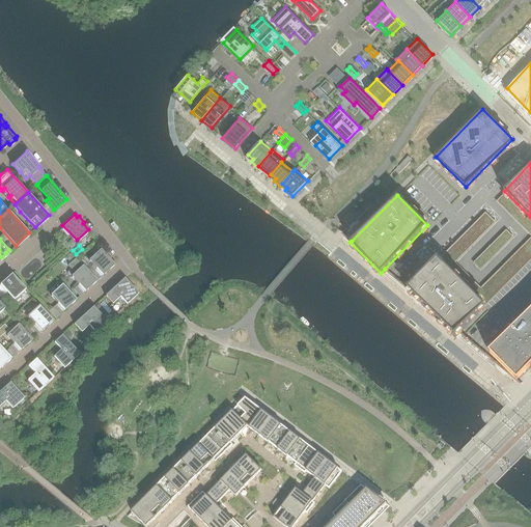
[(106,253),(101,247),(88,257),(103,273),(114,262),(111,259),(112,258),(107,252),(106,253)]
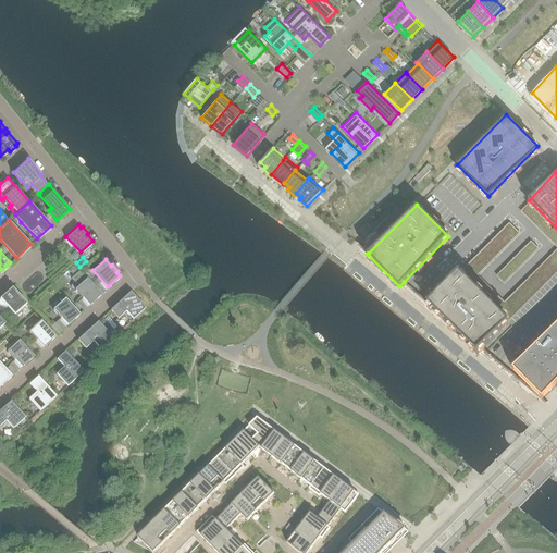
[(73,263),(69,267),(74,272),(77,269),(73,263)]
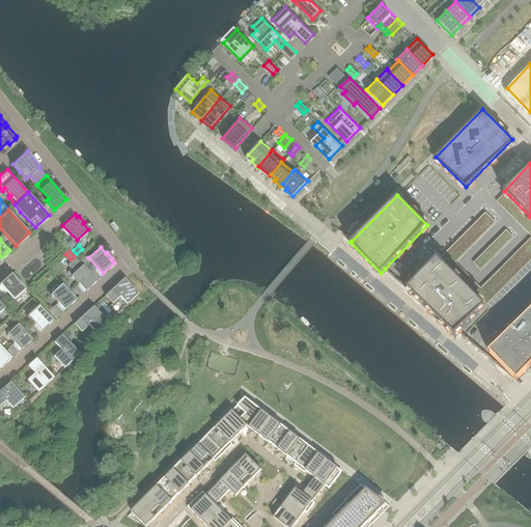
[(96,278),(76,255),(67,262),(75,270),(71,273),(85,288),(96,278)]
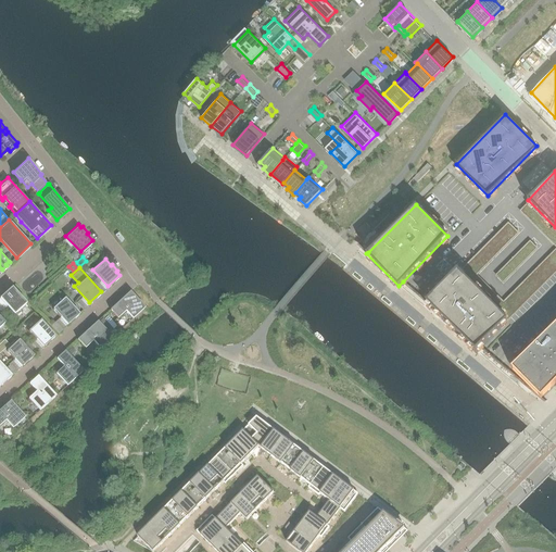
[(491,302),(457,270),(429,298),(478,347),(507,318),(491,302)]
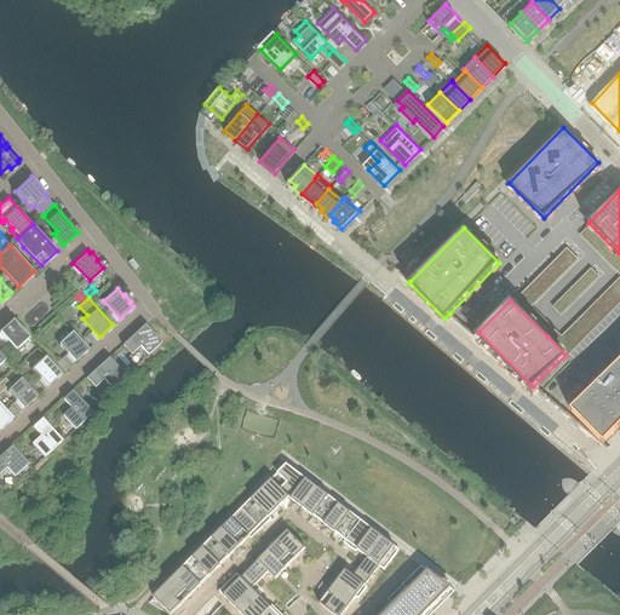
[(13,317),(0,328),(0,329),(16,348),(29,335),(13,317)]
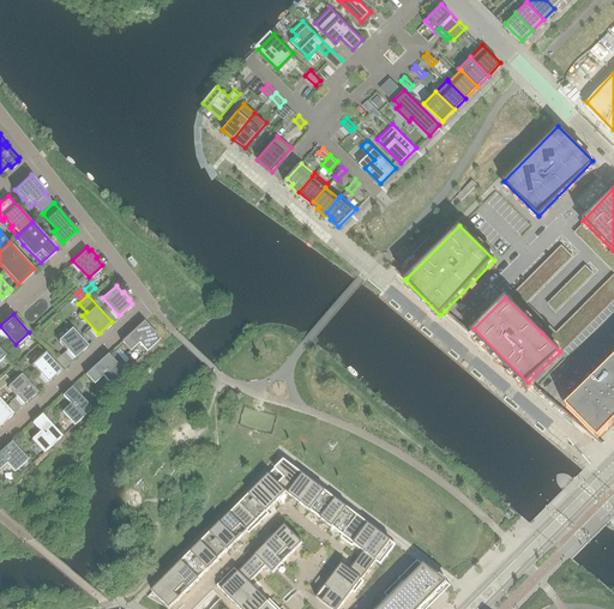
[(130,348),(138,339),(146,348),(160,336),(144,318),(121,338),(130,348)]
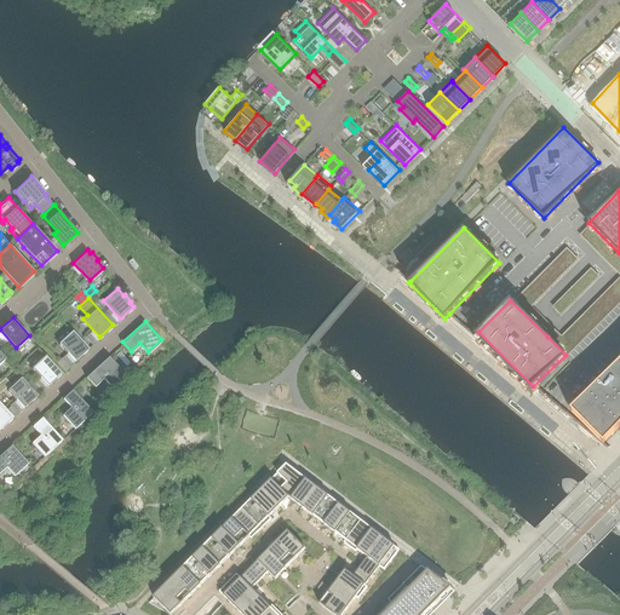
[(89,346),(73,328),(58,342),(75,358),(89,346)]
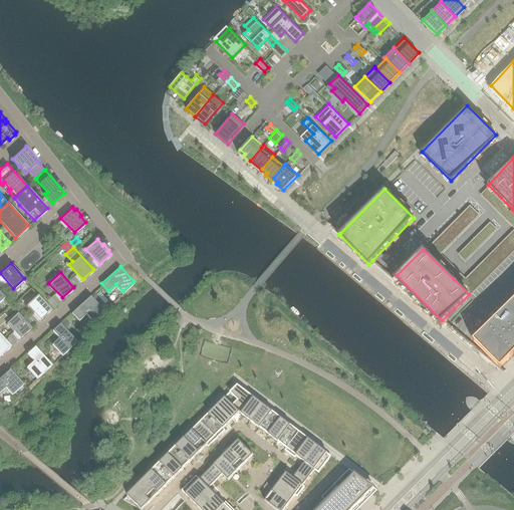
[(51,307),(37,293),(26,303),(40,318),(51,307)]
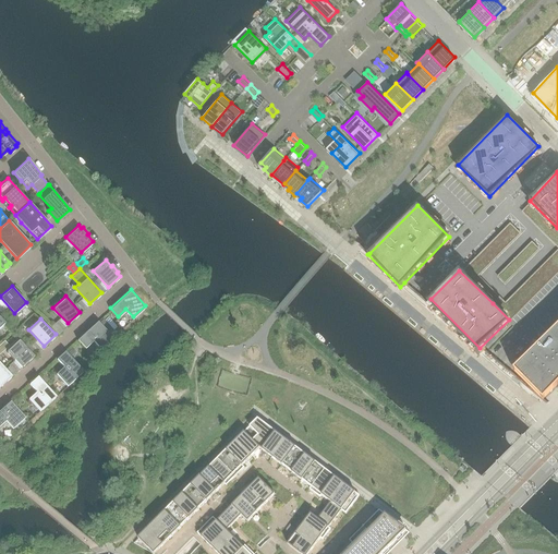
[(85,346),(93,339),(100,347),(112,336),(98,320),(77,338),(85,346)]
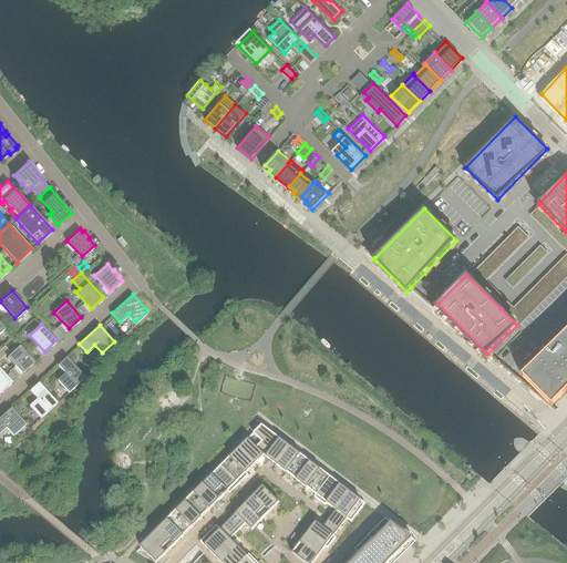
[(116,334),(109,326),(104,329),(112,338),(116,334)]
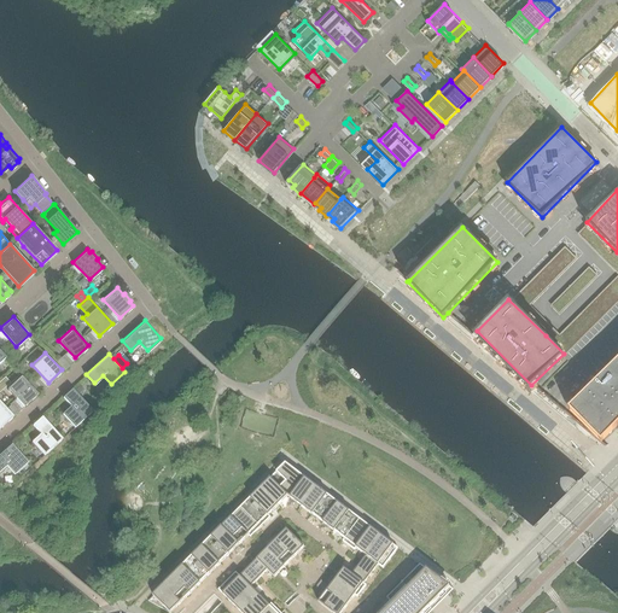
[(617,422),(617,358),(569,408),(601,439),(617,422)]
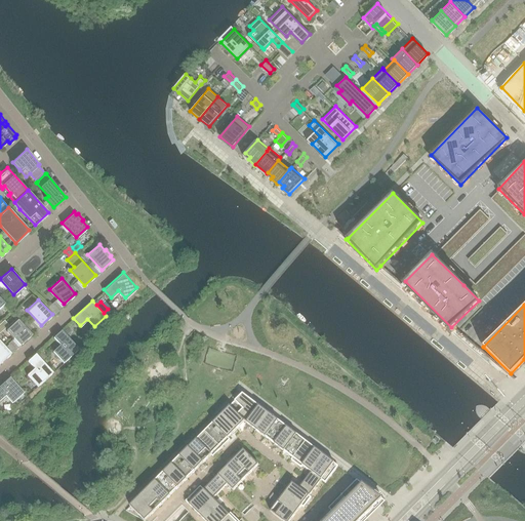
[(32,333),(17,318),(6,328),(21,344),(32,333)]
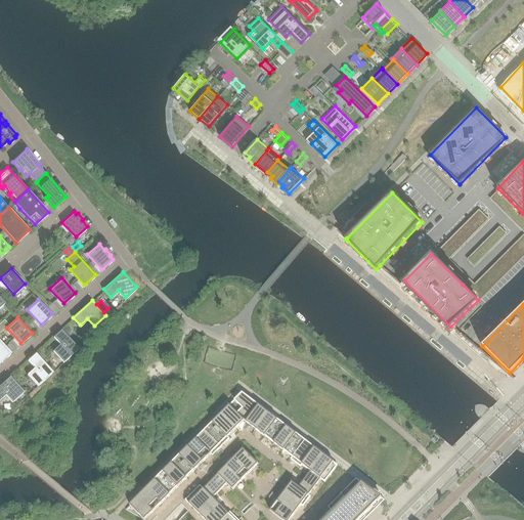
[(71,328),(68,325),(62,329),(66,333),(71,328)]
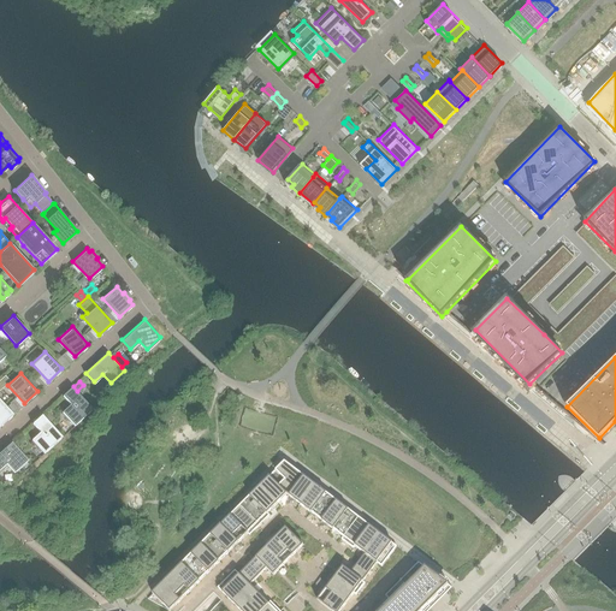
[(61,410),(75,423),(92,408),(72,385),(63,393),(70,402),(61,410)]
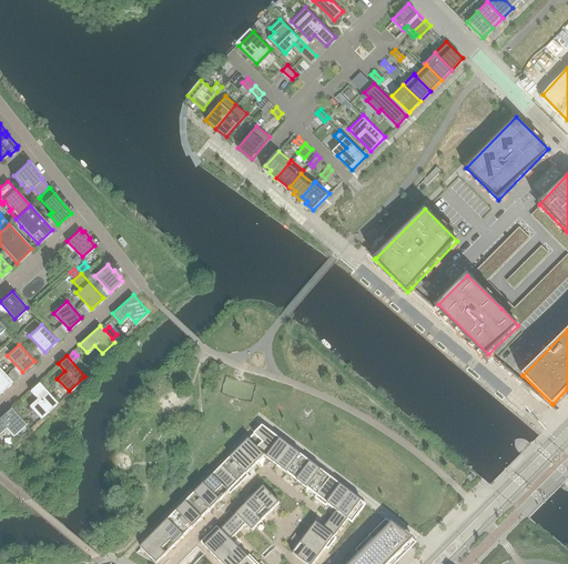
[(0,368),(0,391),(12,381),(0,368)]
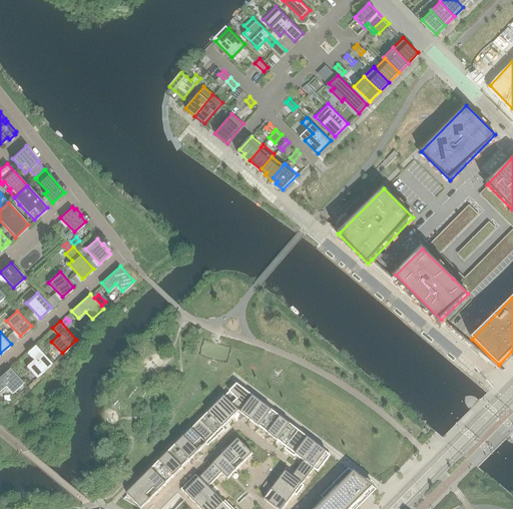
[(26,365),(36,376),(51,362),(34,344),(27,351),(33,358),(26,365)]
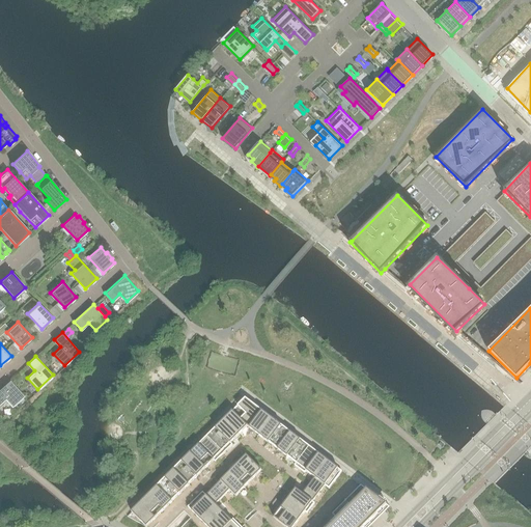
[(0,403),(5,398),(11,406),(24,395),(9,380),(0,388),(0,403)]
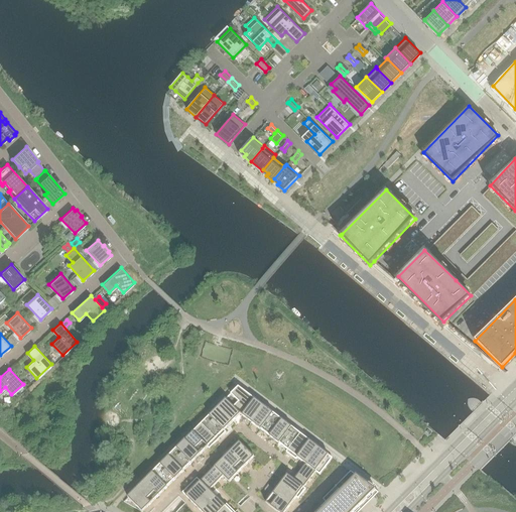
[(232,390),(226,396),(240,411),(242,412),(254,396),(255,396),(241,385),(238,383),(232,390)]
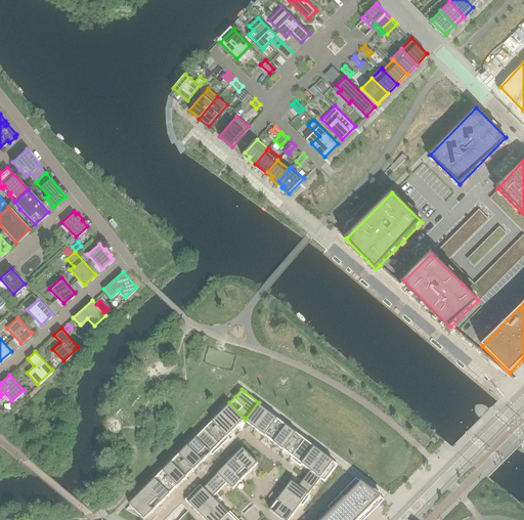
[(221,410),(235,426),(244,418),(229,402),(225,406),(221,410)]
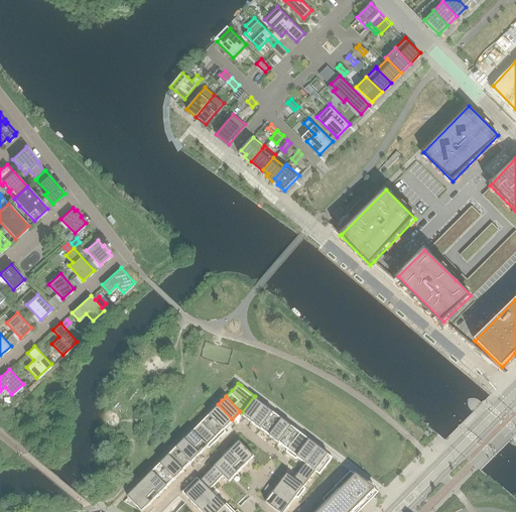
[(254,396),(242,412),(246,415),(251,419),(264,403),(255,396),(254,396)]
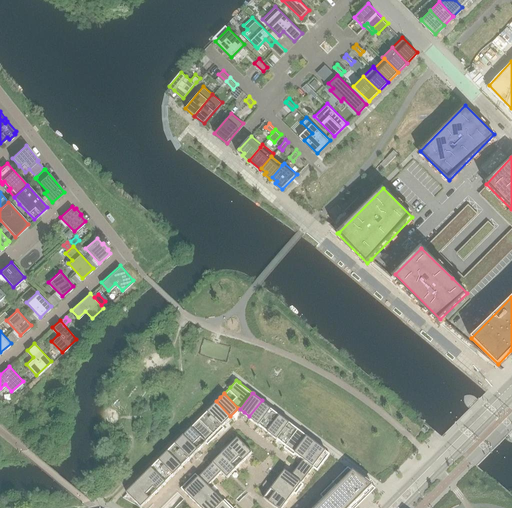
[(262,400),(249,416),(259,423),(271,407),(271,406),(266,403),(262,400)]
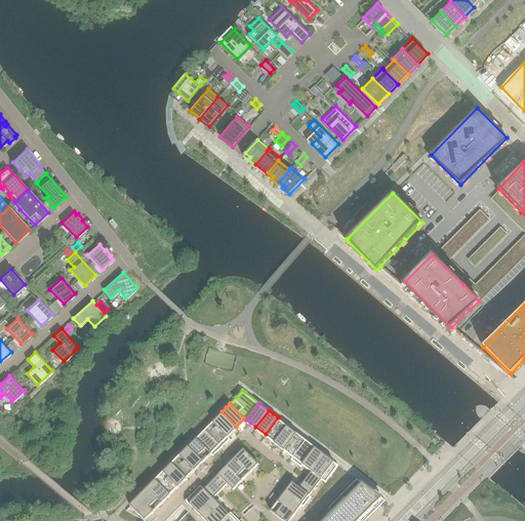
[(213,419),(230,437),(230,436),(229,435),(236,427),(221,411),(217,415),(213,419)]
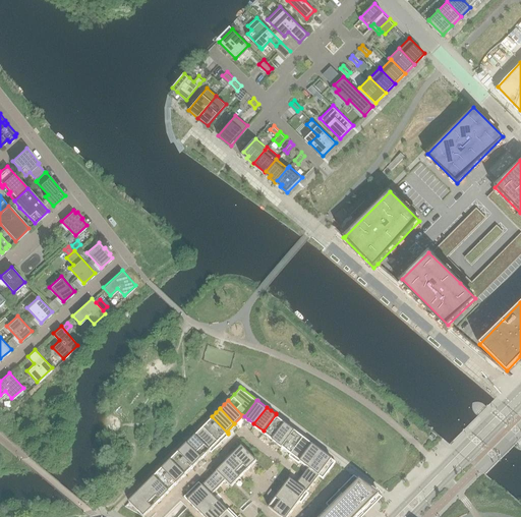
[(276,414),(264,431),(273,438),(285,421),(285,420),(280,417),(276,414)]
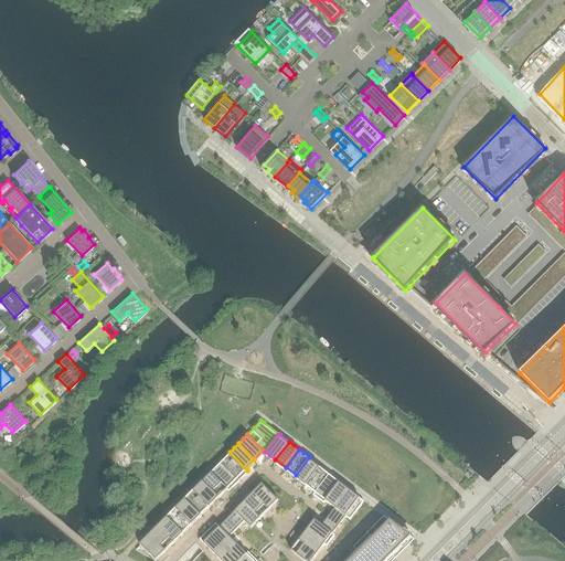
[(221,461),(238,479),(247,470),(230,452),(225,456),(221,461)]
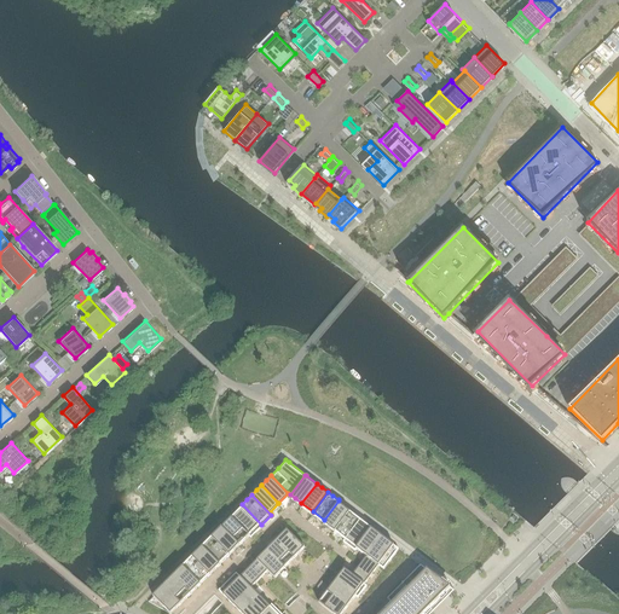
[(339,500),(324,520),(335,528),(350,508),(343,503),(339,500)]
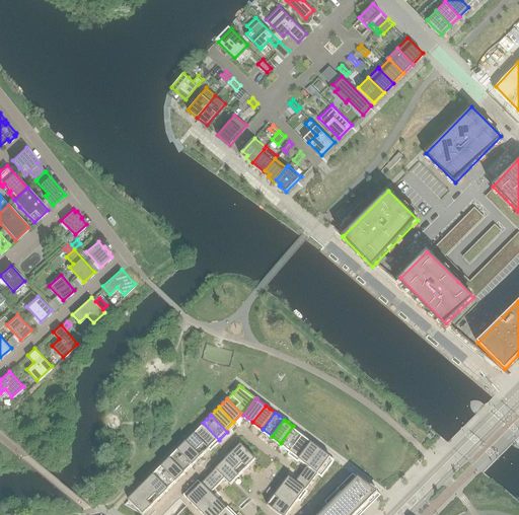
[(195,431),(194,432),(211,448),(219,440),(203,423),(199,427),(195,431)]
